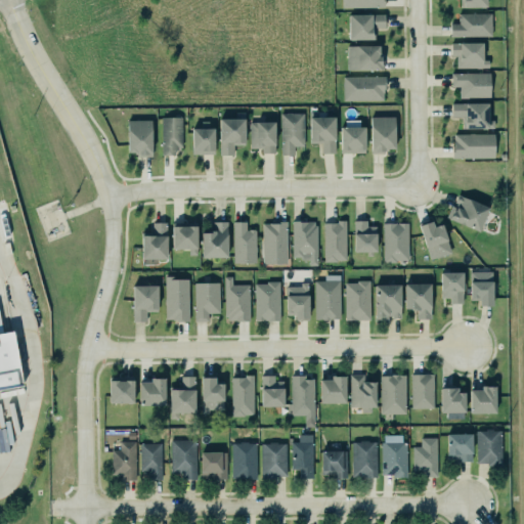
[(338,0),(338,8),(384,7),(383,0),(338,0)]
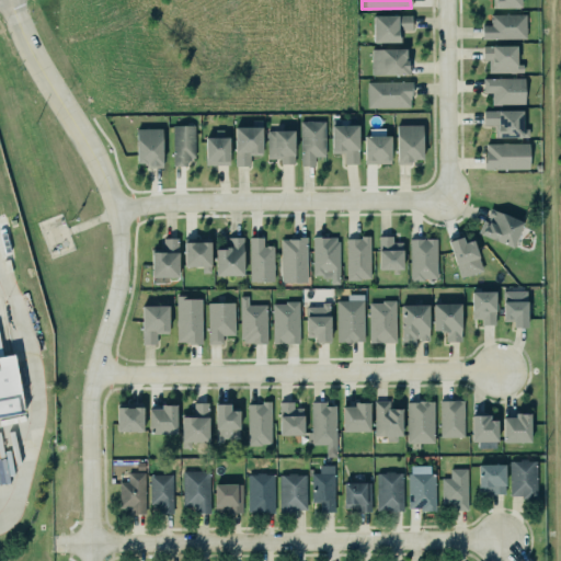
[(526,14),(490,14),(490,25),(482,25),(482,39),(526,38),(526,14)]
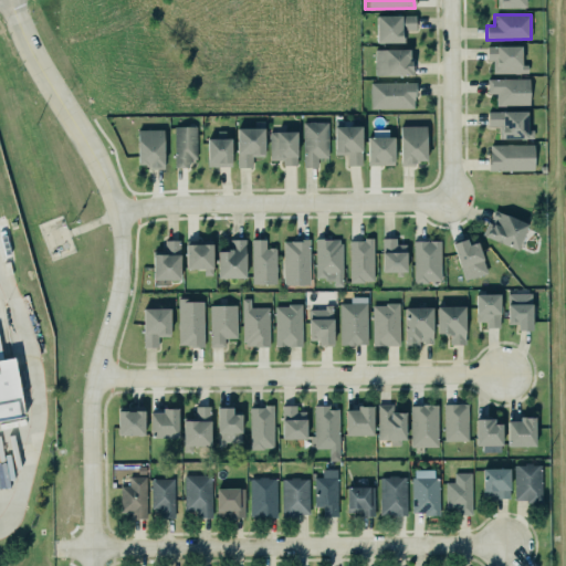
[(415,16),(376,16),(377,43),(405,43),(405,30),(415,30),(415,16)]
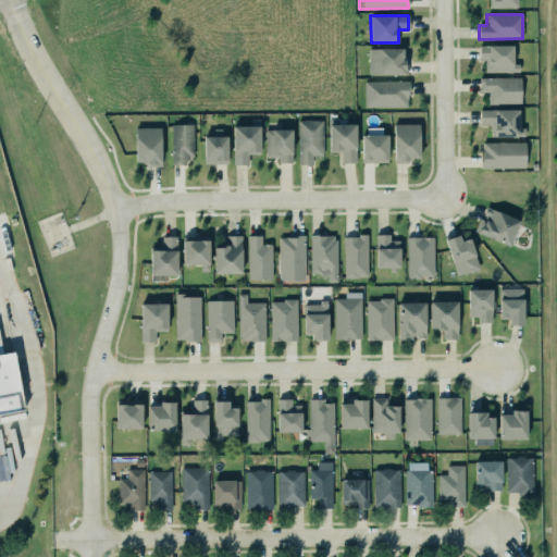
[(512,45),(480,46),(480,60),(484,60),(485,73),(519,72),(519,63),(512,63),(512,45)]
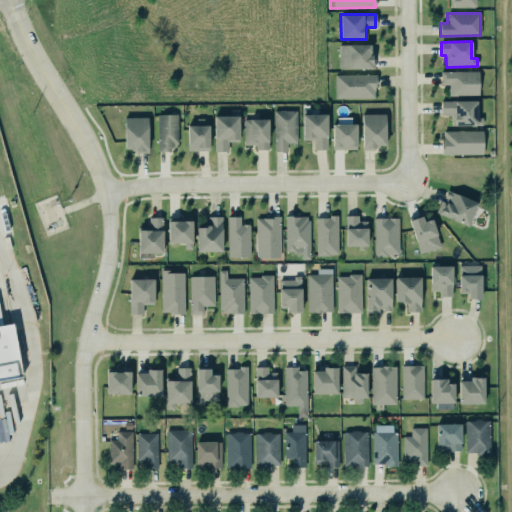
[(337,44),(369,44),(369,52),(367,52),(367,54),(372,54),(372,67),(362,67),(362,69),(360,69),(360,67),(337,67),(337,55),(336,55),(336,53),(337,53),(337,44)]
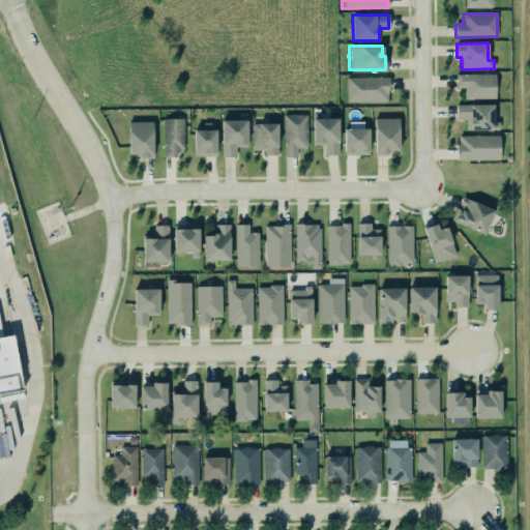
[(496,74),(457,74),(457,87),(465,87),(465,98),(496,98),(496,74)]
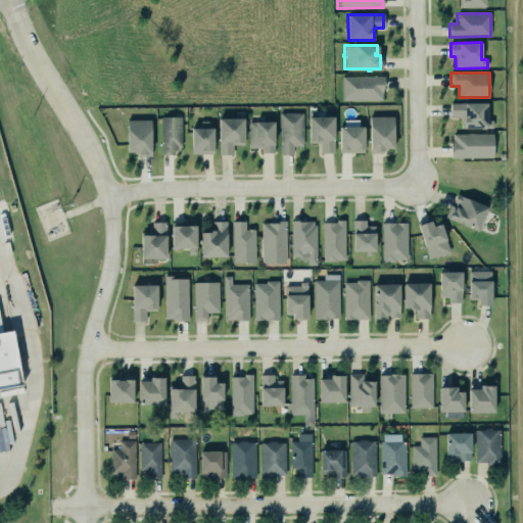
[(340,76),(382,75),(383,89),(382,89),(381,99),(340,99),(340,76)]
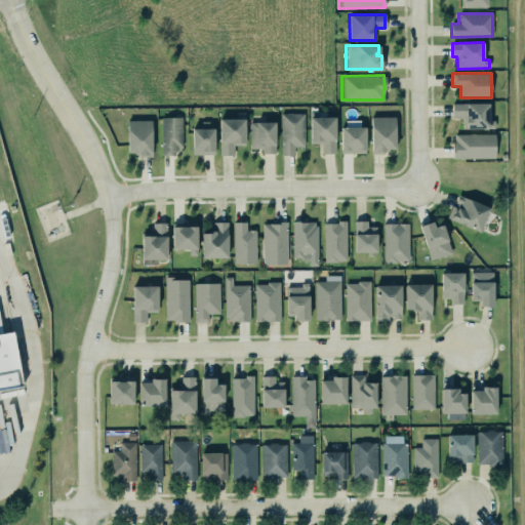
[(451,103),(487,103),(487,120),(493,120),(493,128),(461,128),(461,116),(451,116),(451,103)]
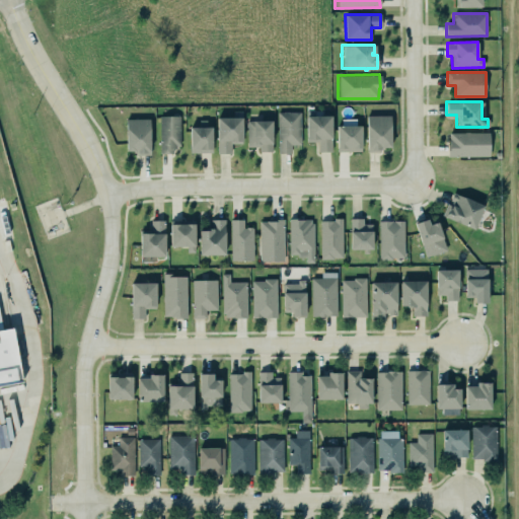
[(277,112),(282,112),(282,110),(287,110),(287,112),(299,112),(299,144),(289,144),(289,152),(277,152),(277,112)]
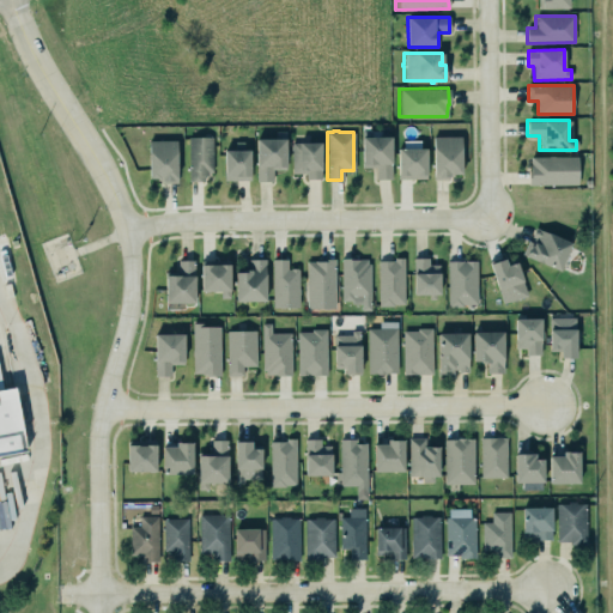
[(432,137),(432,178),(447,178),(447,176),(451,176),(451,174),(460,174),(459,135),(432,137)]
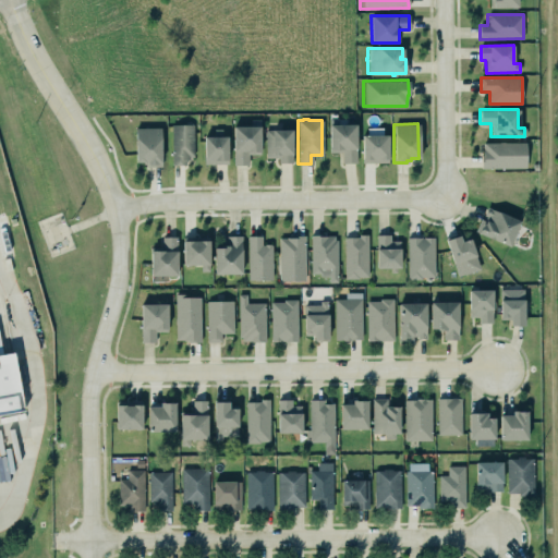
[(193,125),(172,124),(171,165),(192,166),(193,125)]
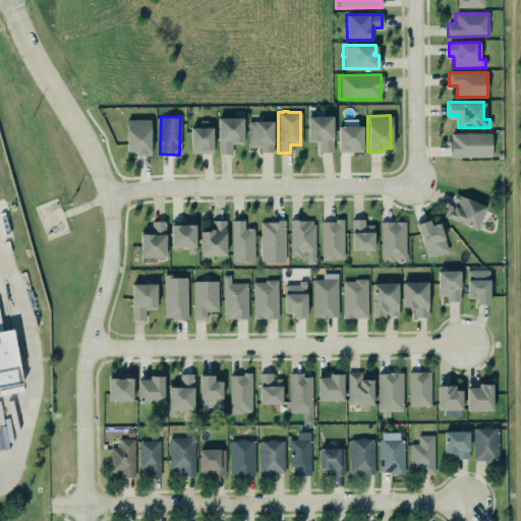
[(306,116),(331,116),(331,152),(317,152),(317,141),(306,141),(306,116)]
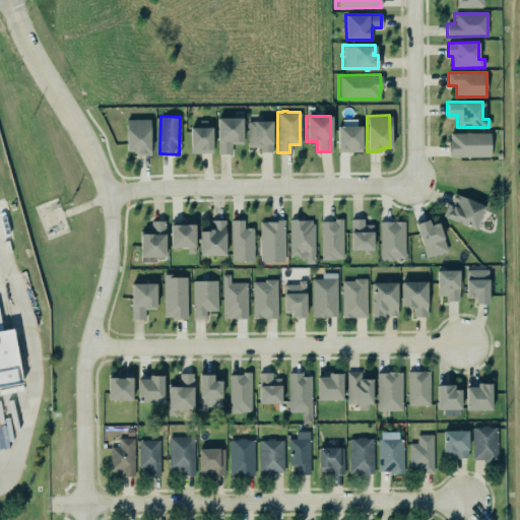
[(243,144),(243,118),(217,118),(217,154),(232,154),(232,144),(243,144)]
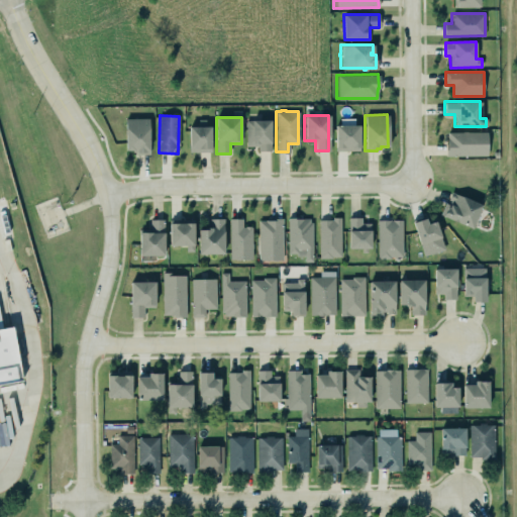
[(336,150),(359,150),(358,117),(341,117),(341,125),(335,125),(336,150)]
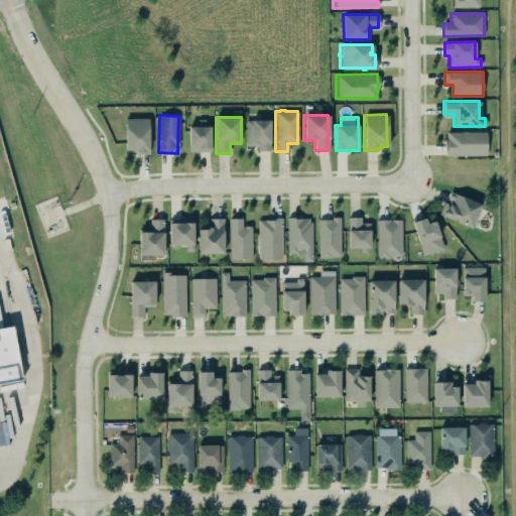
[(126,118),(126,152),(149,152),(149,118),(126,118)]
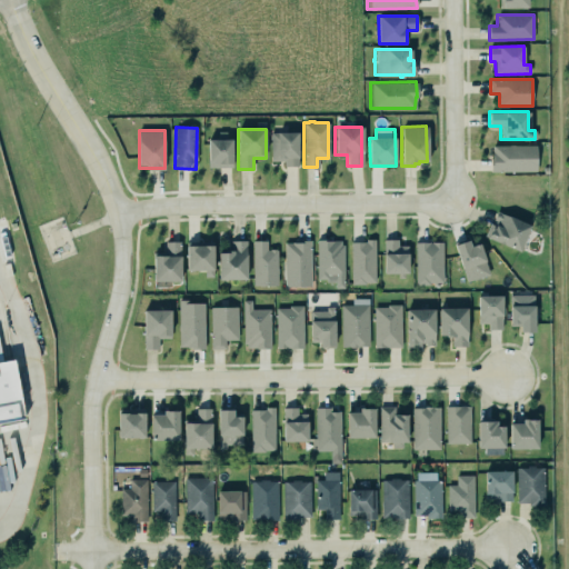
[(298,132),(271,132),(271,161),(283,161),(283,166),(298,166),(298,132)]
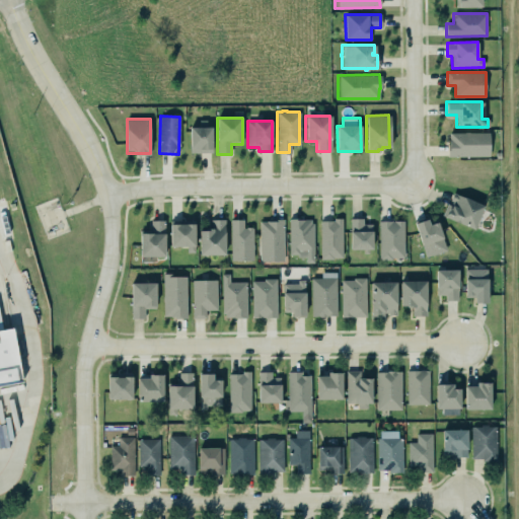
[(189,127),(210,127),(210,151),(189,152),(189,127)]
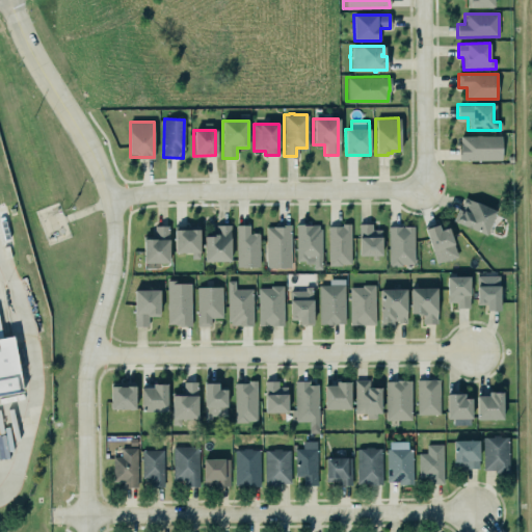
[(501,136),(460,136),(460,161),(502,160),(501,136)]
